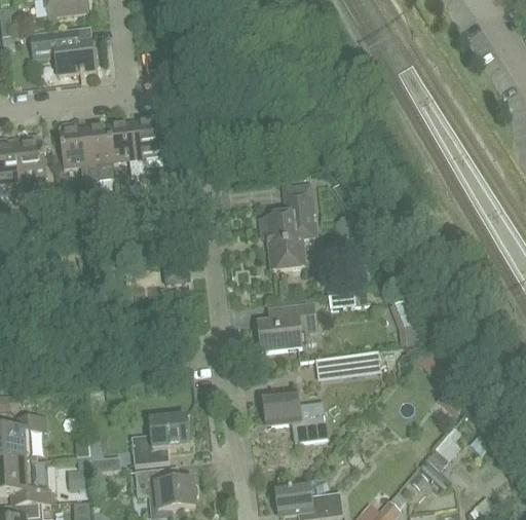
[(24,0),(44,0),(46,15),(85,10),(84,0),(24,0)]
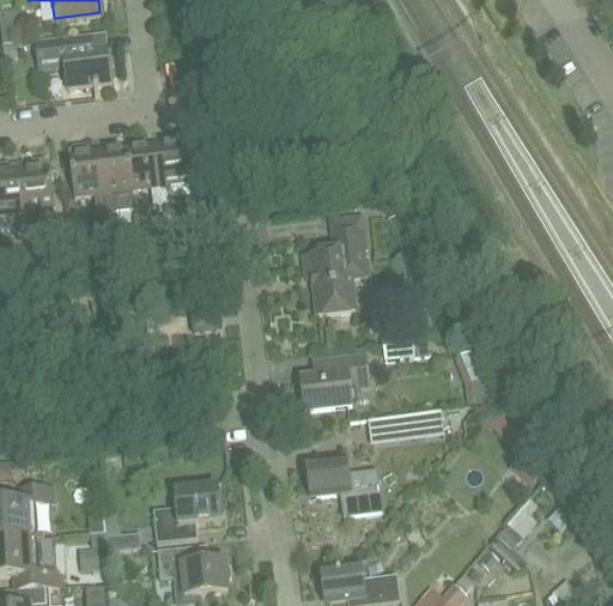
[(74,49),(73,35),(32,40),(36,67),(62,65),(65,86),(108,82),(103,46),(74,49)]
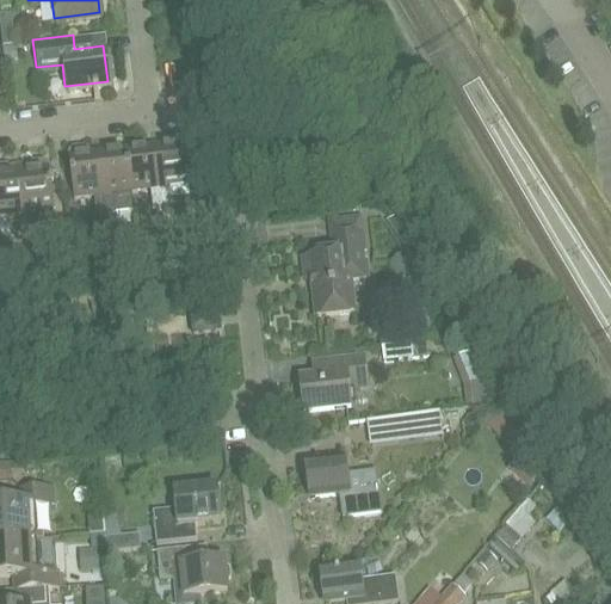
[(152,140),(160,203),(189,199),(181,136),(152,140)]
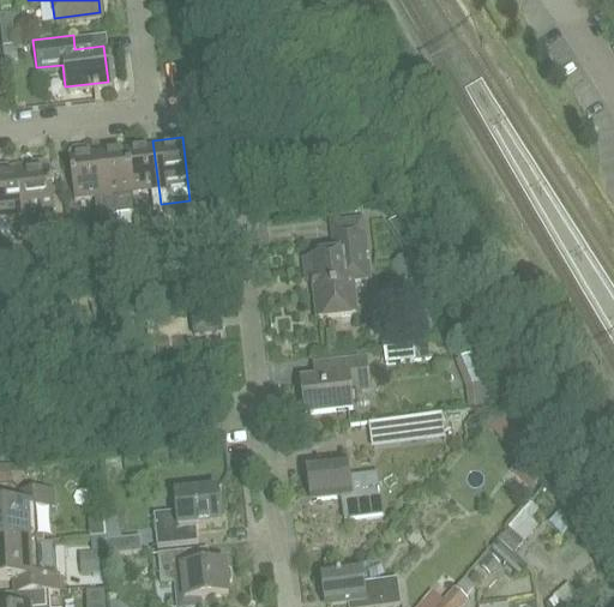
[(161,204),(152,140),(124,144),(131,208),(134,206),(132,188),(148,186),(150,205),(161,204)]
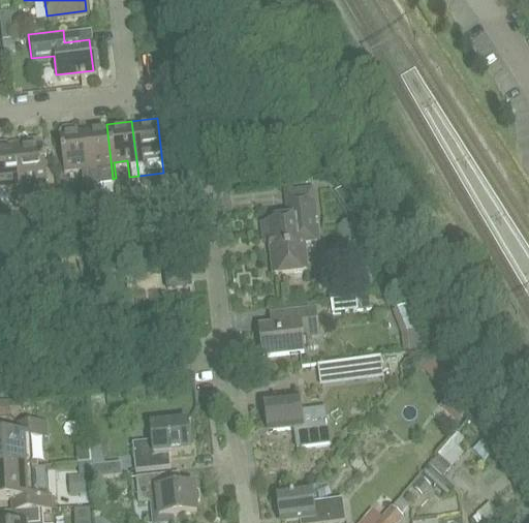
[(82,127),(73,128),(73,126),(70,123),(60,125),(57,128),(58,130),(57,130),(61,168),(78,166),(80,183),(89,182),(82,127)]
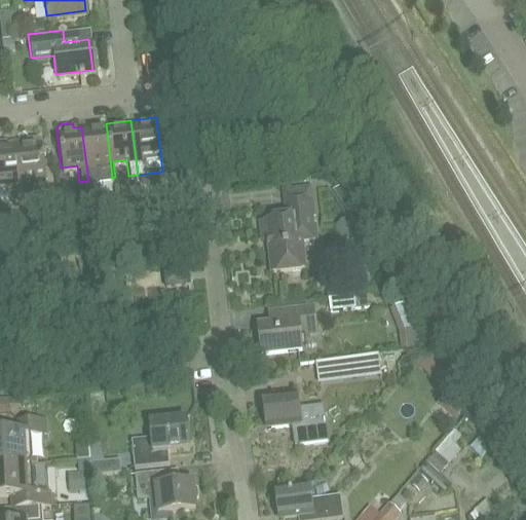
[(112,178),(106,123),(81,126),(88,181),(112,178)]
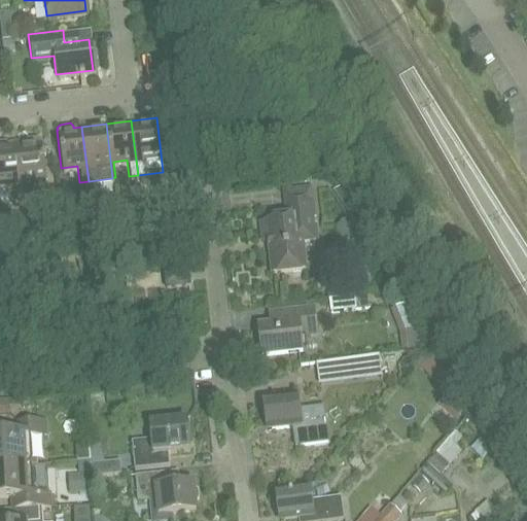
[(22,140),(23,142),(15,143),(22,198),(31,197),(30,189),(45,187),(40,140),(39,140),(38,138),(35,136),(25,137),(22,140)]
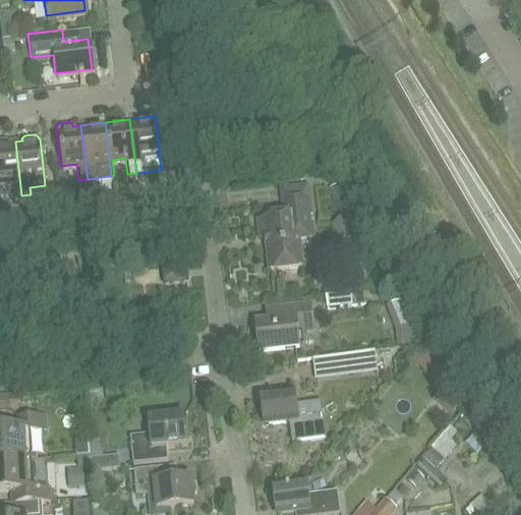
[(21,195),(15,141),(6,142),(6,139),(3,137),(0,137),(0,181),(11,180),(13,196),(21,195)]
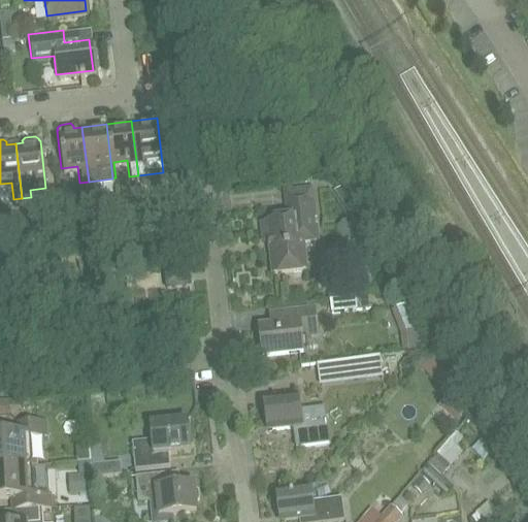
[(273,216),(272,218),(259,219),(261,236),(267,236),(271,270),(305,266),(301,237),(318,235),(314,196),(284,199),(286,216),(281,217),(279,215),(273,216)]
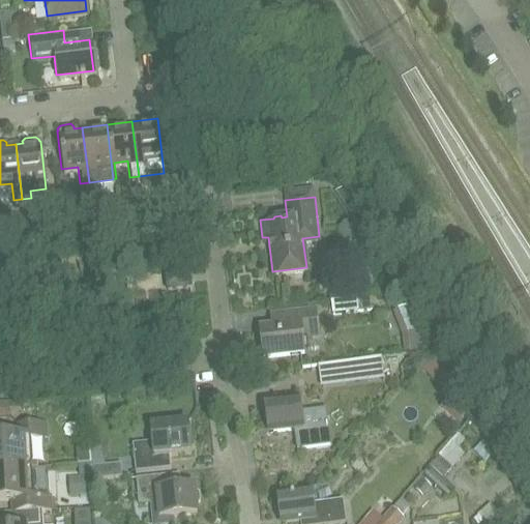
[(362,229),(354,214),(339,225),(347,239),(362,229)]
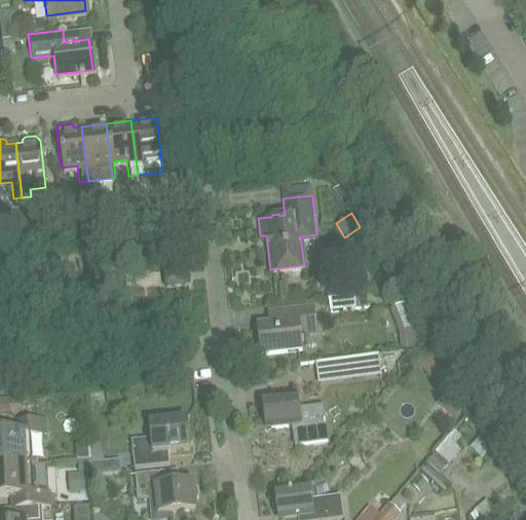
[(188,281),(187,262),(162,264),(164,284),(188,281)]
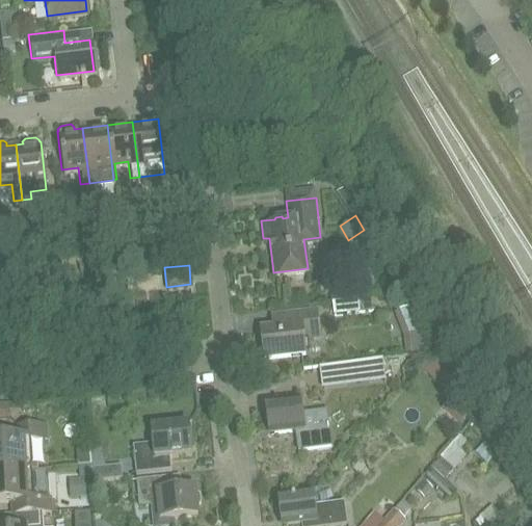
[(334,311),(374,306),(372,293),(333,297),(334,311)]
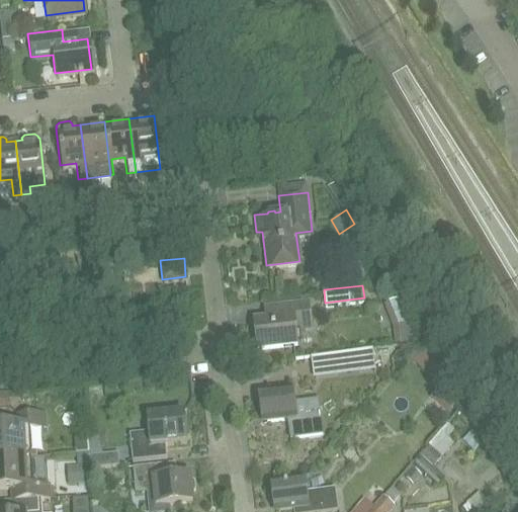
[(311,323),(308,299),(281,302),(283,315),(253,318),(256,345),(296,340),(294,325),(311,323)]
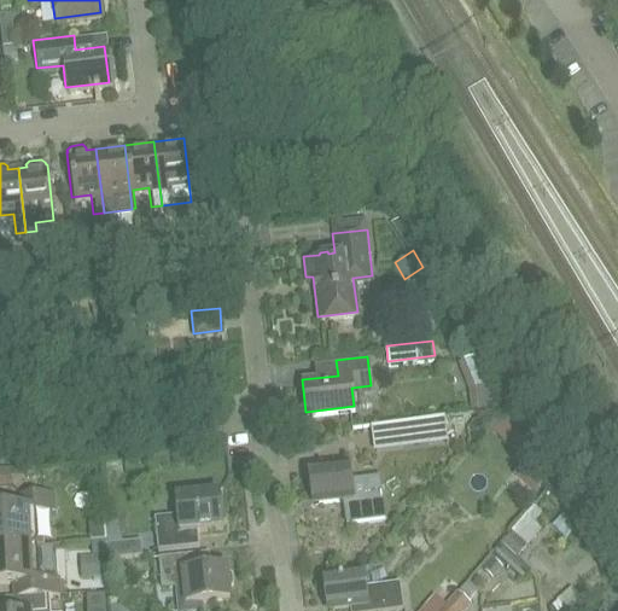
[(489,422),(509,441),(520,430),(500,409),(489,422)]
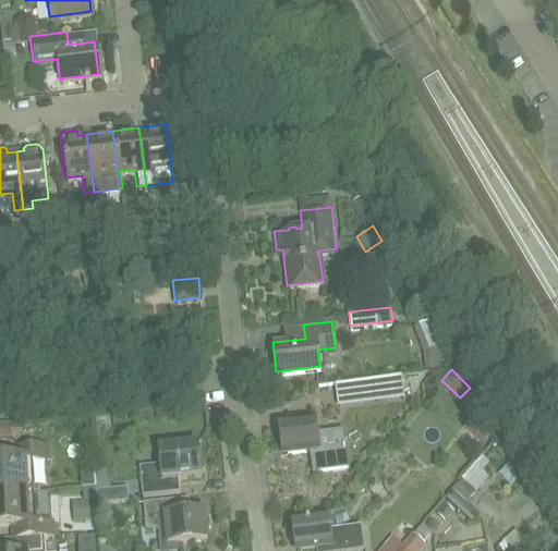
[(403,394),(401,374),(384,376),(387,396),(403,394)]
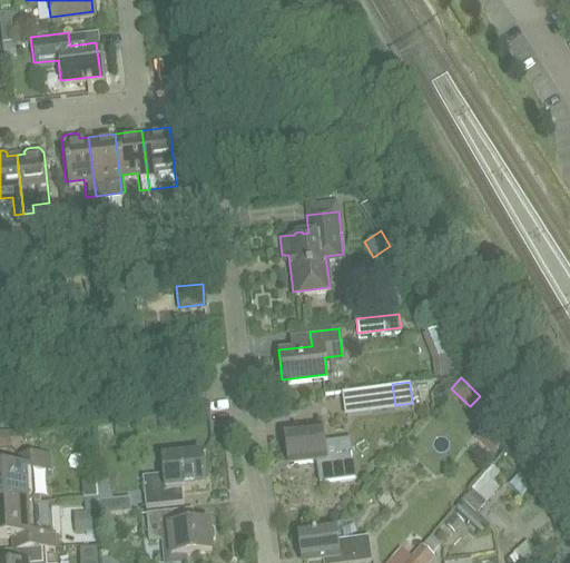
[(285,431),(286,436),(284,438),(285,445),(287,447),(288,460),(316,456),(318,477),(354,473),(349,435),(323,438),(321,426),(285,431)]
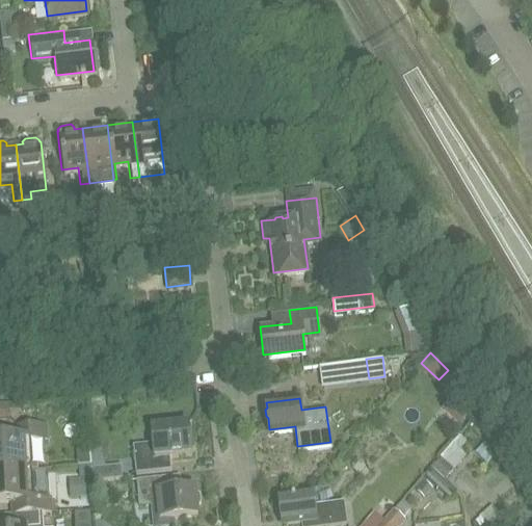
[(458,402),(451,413),(460,419),(468,410),(458,402)]
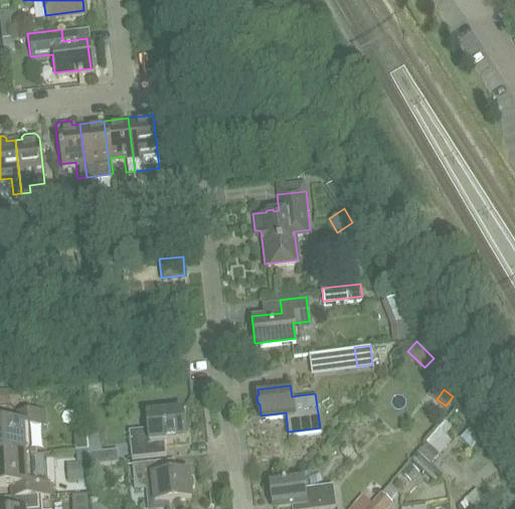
[(132,455),(135,454),(165,451),(163,439),(184,437),(181,406),(145,410),(147,426),(129,428),(132,455)]
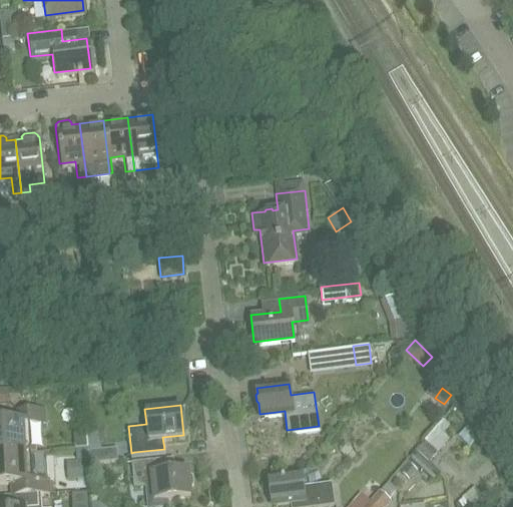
[(0,420),(0,450),(29,449),(37,448),(36,439),(29,439),(28,419),(44,419),(43,406),(15,407),(16,419),(0,420)]
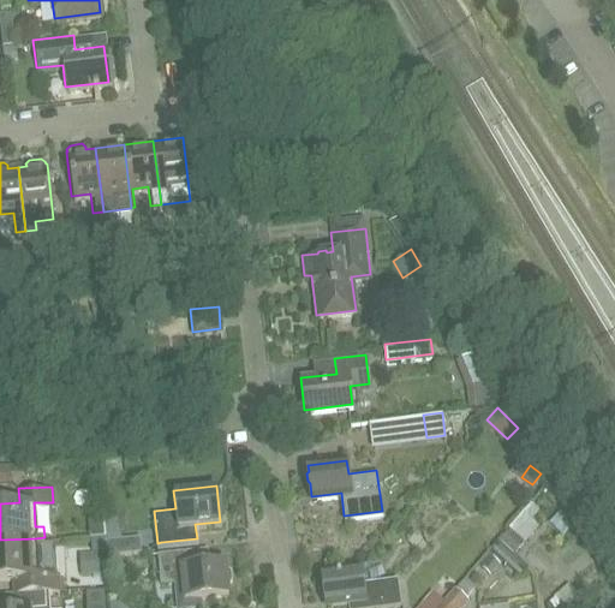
[(89,514),(91,534),(106,532),(105,513),(89,514)]
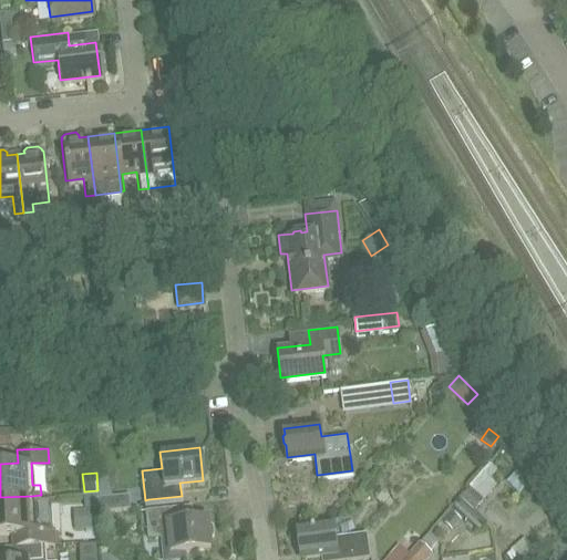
[(99,507),(130,505),(129,491),(98,494),(99,507)]
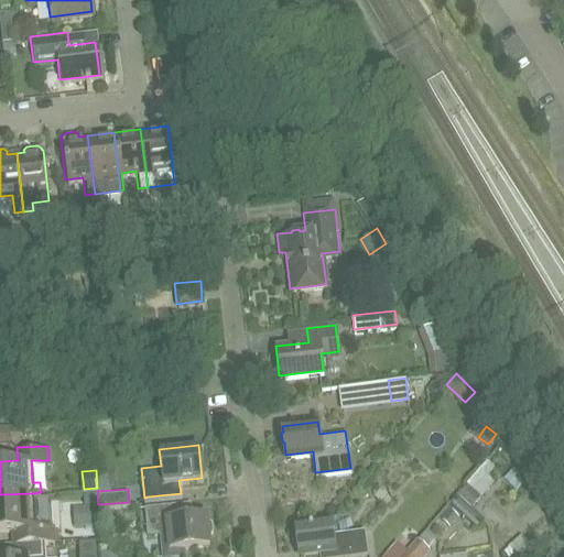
[(22,539),(45,538),(53,537),(52,524),(34,525),(32,493),(0,494),(0,527),(22,526),(22,539)]
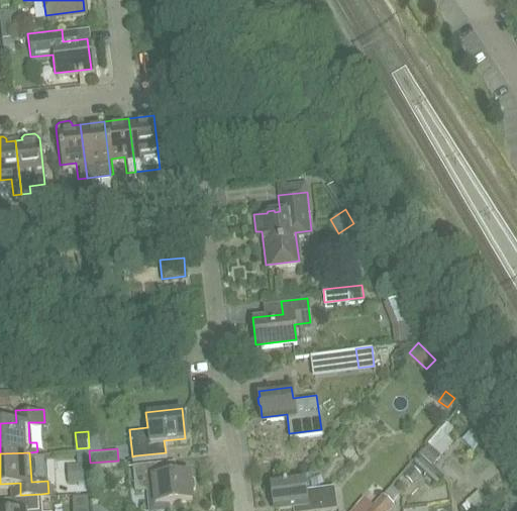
[(191,498),(191,489),(195,485),(194,477),(189,475),(189,471),(174,473),(170,470),(166,470),(165,460),(131,463),(134,489),(146,487),(148,509),(169,506),(168,500),(191,498)]
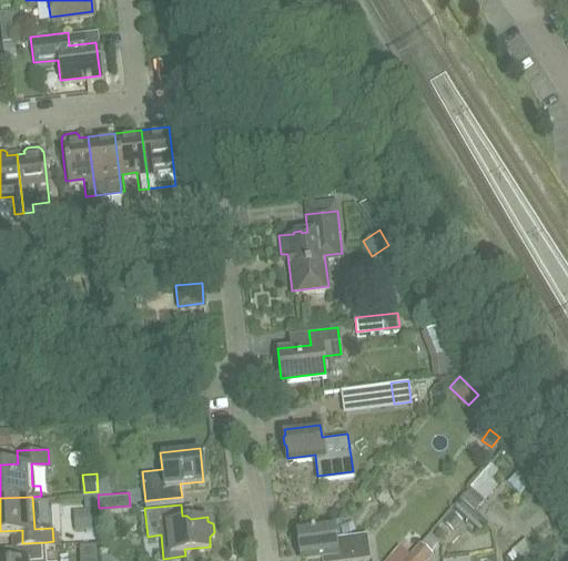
[(296,541),(300,543),(301,557),(322,553),(322,560),(326,560),(371,554),(367,530),(335,534),(333,522),(297,528),(297,531),(295,534),(296,541)]
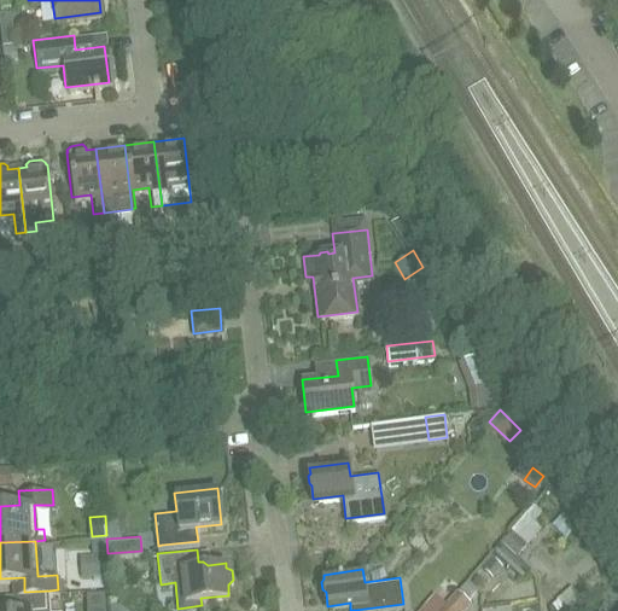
[(86,589),(86,607),(106,606),(105,588),(86,589)]
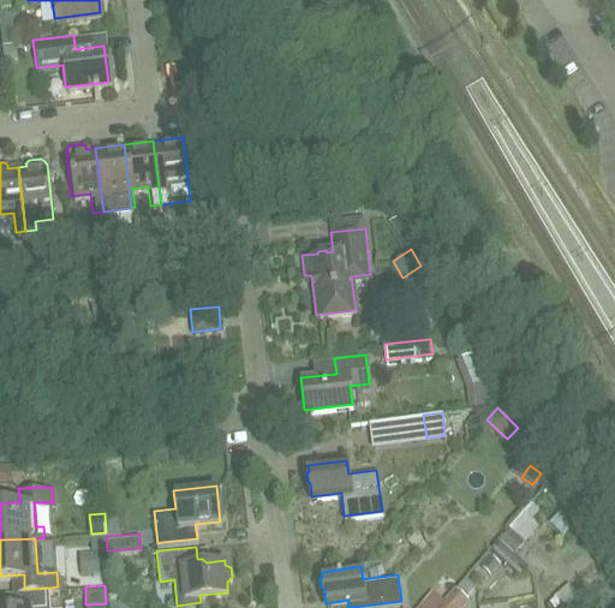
[(434,585),(413,607),(435,607),(445,596),(434,585)]
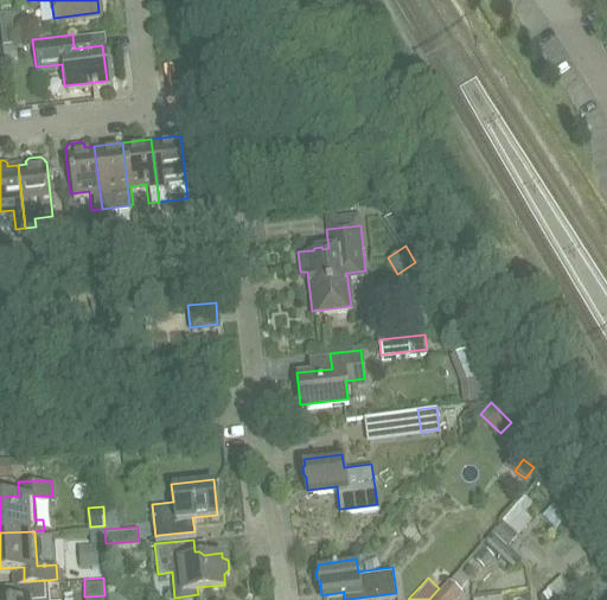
[(439,588),(451,599),(452,599),(462,588),(451,578),(439,588)]
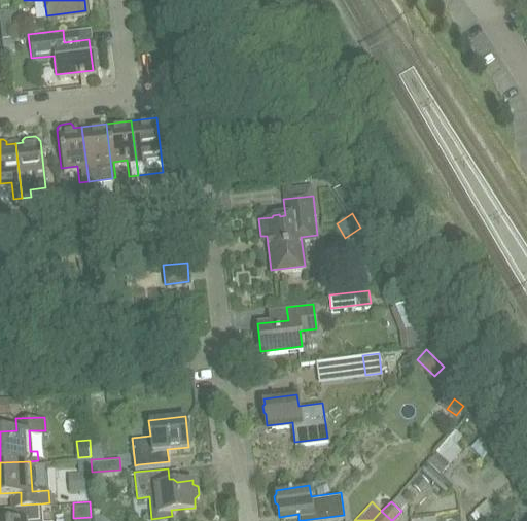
[(0,519),(0,520),(43,520),(42,504),(21,505),(6,506),(6,519),(0,519)]
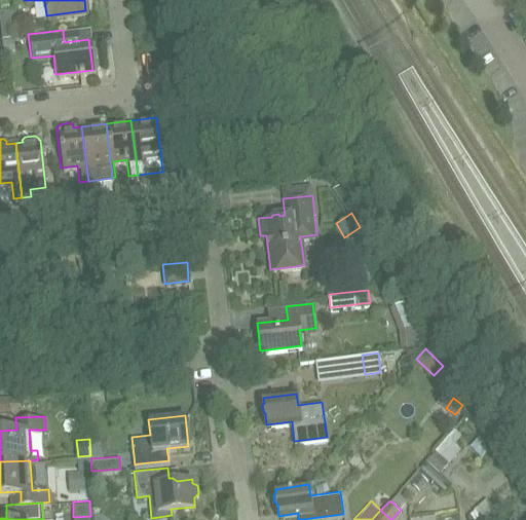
[(390,519),(380,510),(372,519),(390,519)]
